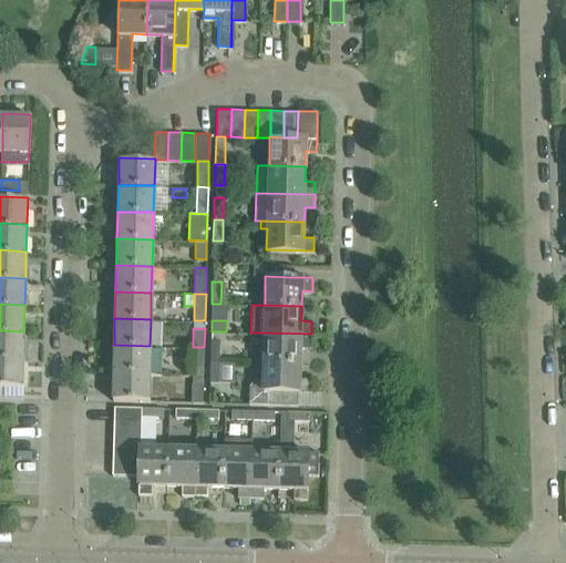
[(0,357),(23,358),(23,331),(0,330),(0,357)]
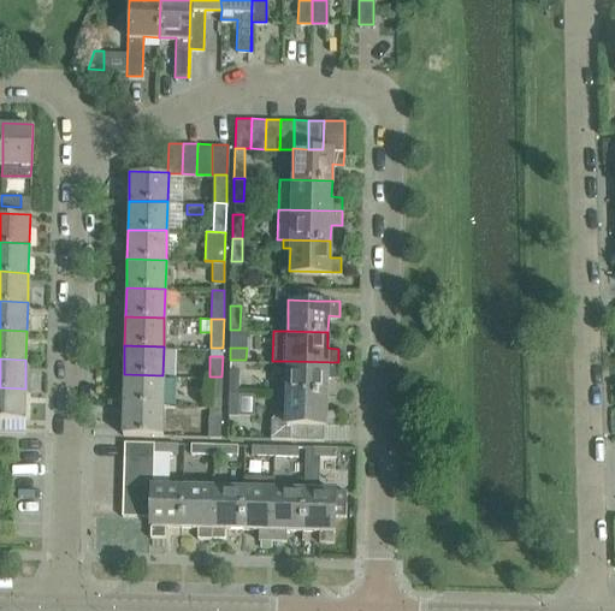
[(338,362),(287,361),(285,391),(326,392),(326,377),(337,377),(338,362)]
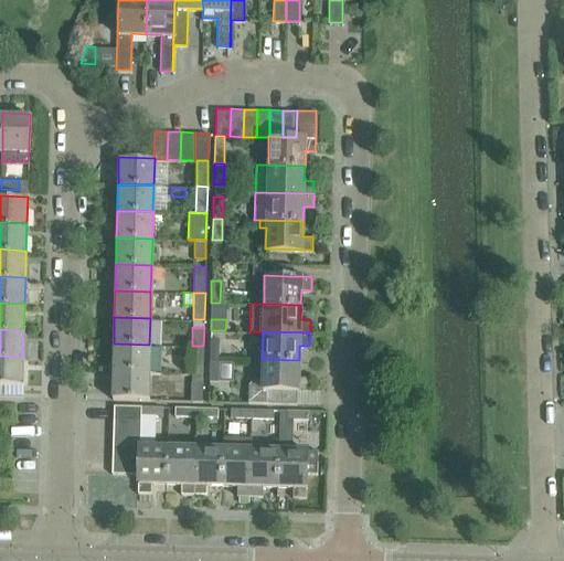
[(209,358),(219,358),(219,337),(210,336),(209,358)]
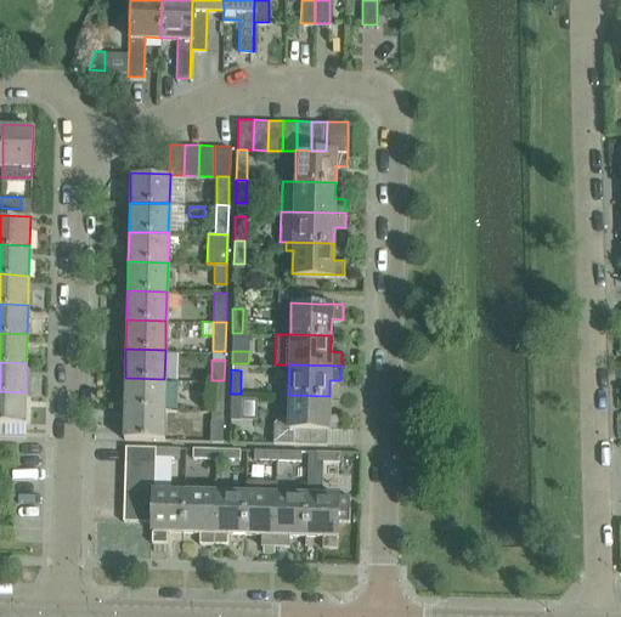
[(125,378),(124,407),(164,408),(164,379),(125,378)]
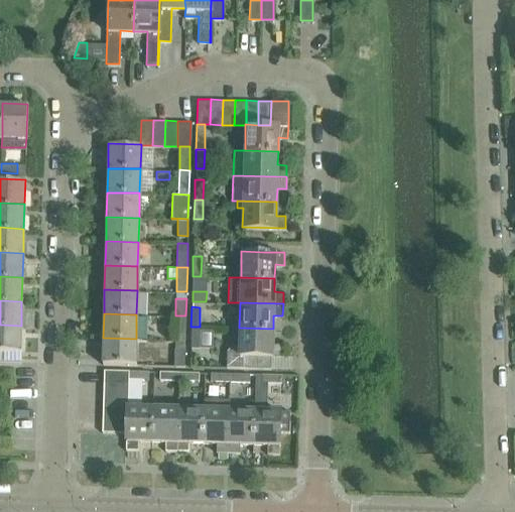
[(185,315),(175,315),(174,340),(185,340),(185,315)]
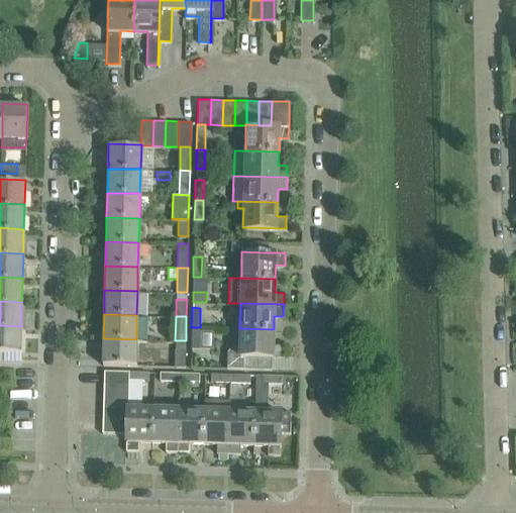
[(0,349),(20,351),(21,326),(0,325),(0,349)]
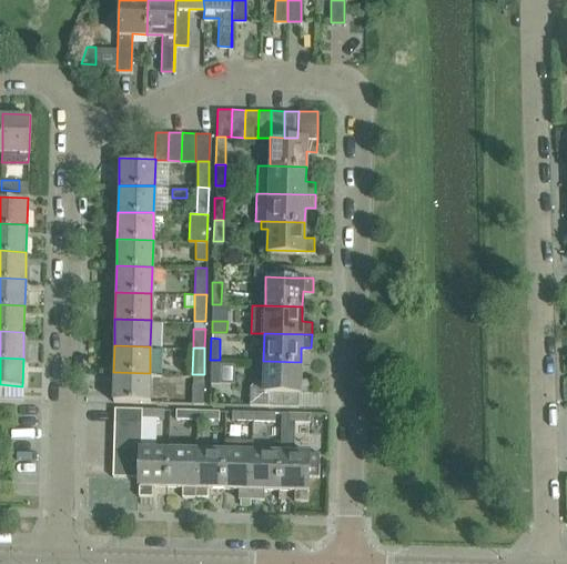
[(220,360),(210,360),(210,381),(219,381),(220,360)]
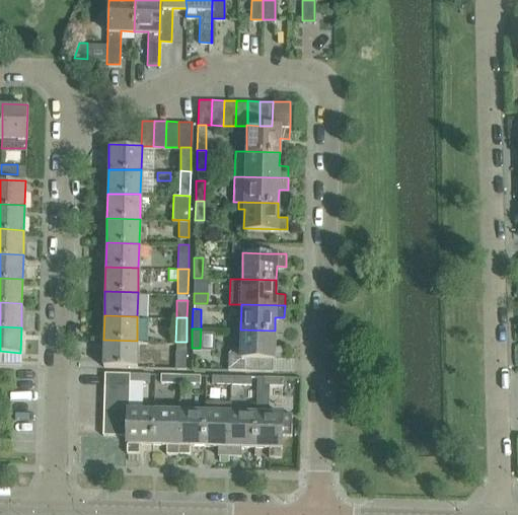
[(274,345),(275,330),(240,329),(240,346),(234,346),(228,351),(227,368),(272,369),(272,357),(283,357),(284,345),(274,345)]
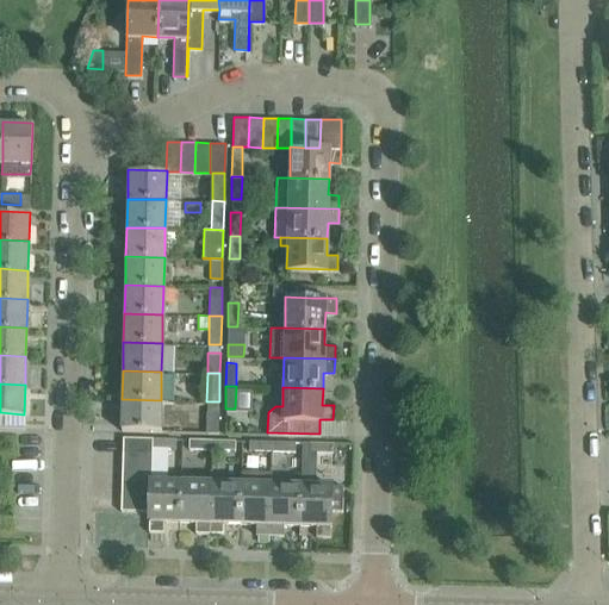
[(122,399),(120,429),(160,429),(161,400),(122,399)]
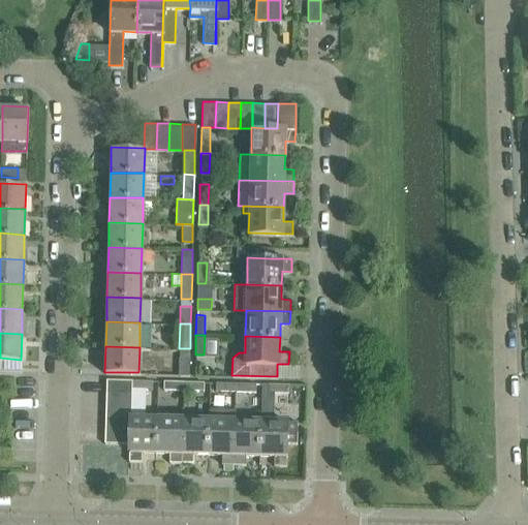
[(190,348),(179,348),(178,373),(189,374),(190,348)]
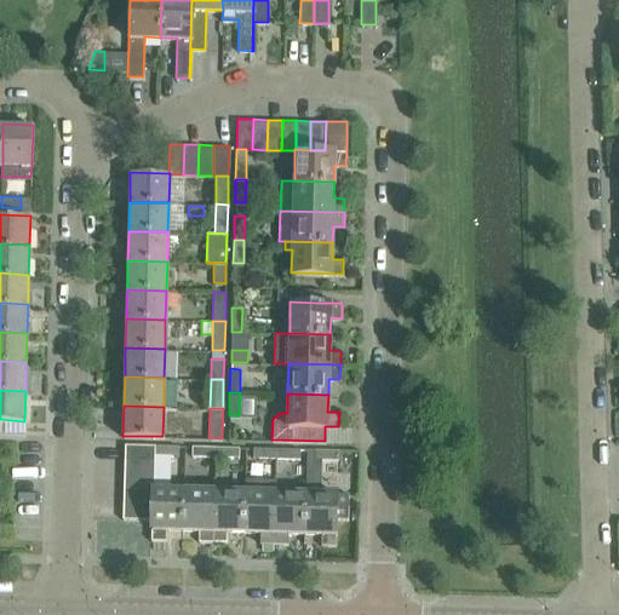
[(124,458),(154,459),(154,454),(154,443),(124,443),(124,458)]
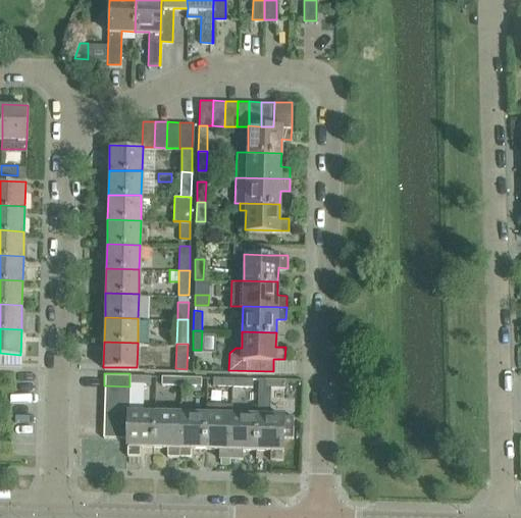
[(129,373),(129,381),(150,382),(150,374),(129,373)]
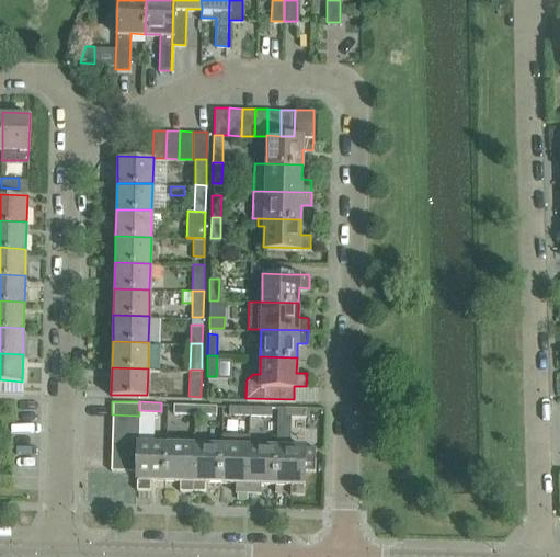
[(194,412),(194,402),(173,402),(173,411),(194,412)]
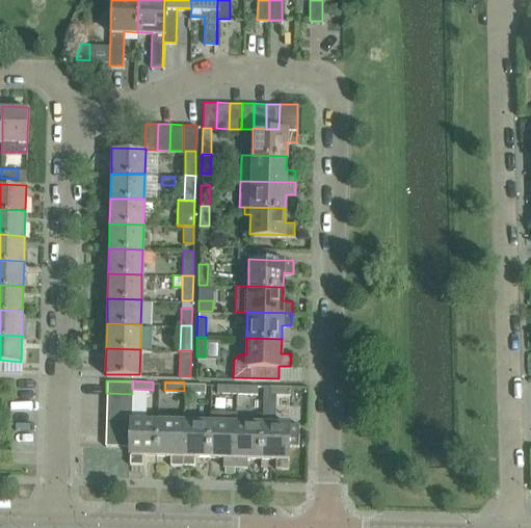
[(184,381),(184,391),(205,391),(205,383),(184,381)]
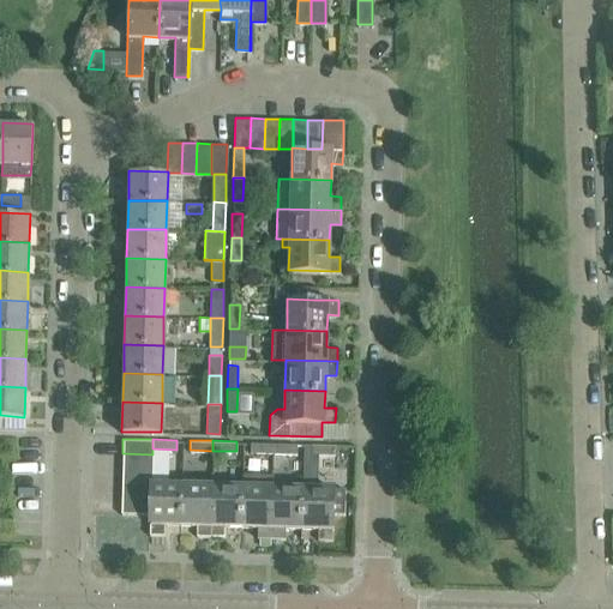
[(272,452),(272,441),(251,441),(250,451),(272,452)]
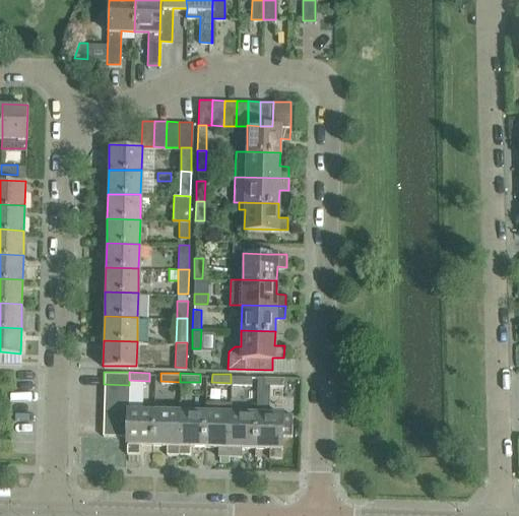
[(231,374),(231,383),(251,383),(251,375),(231,374)]
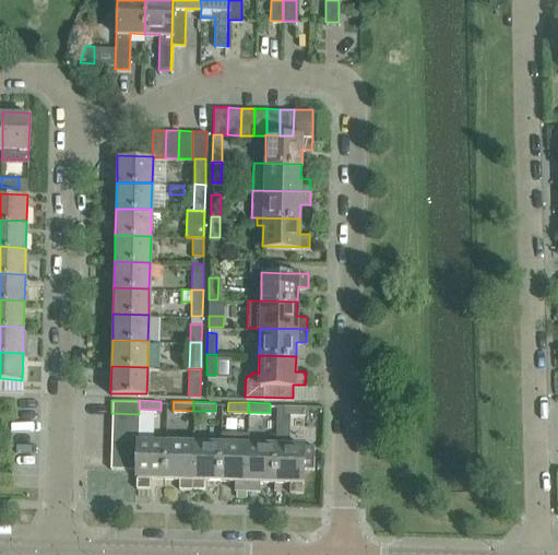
[(305,413),(305,405),(305,404),(283,403),(283,413),(305,413)]
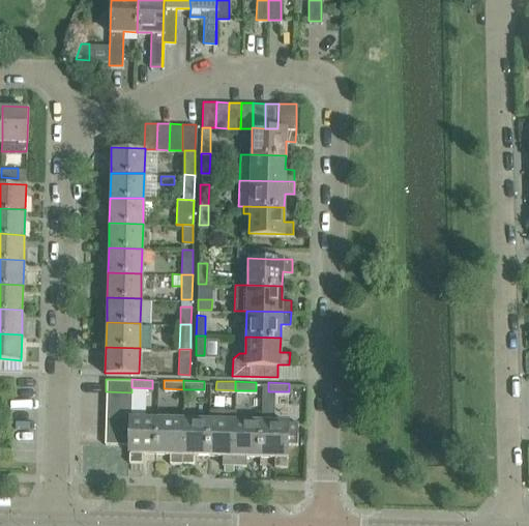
[(106,404),(131,405),(131,392),(106,391),(106,404)]
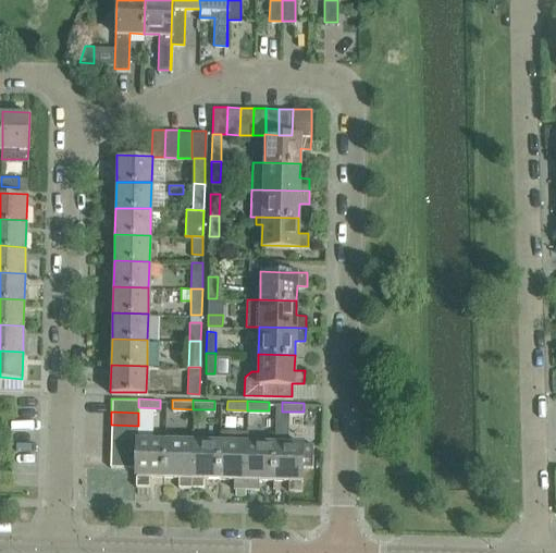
[(110,439),(136,439),(137,439),(138,426),(111,425),(110,439)]
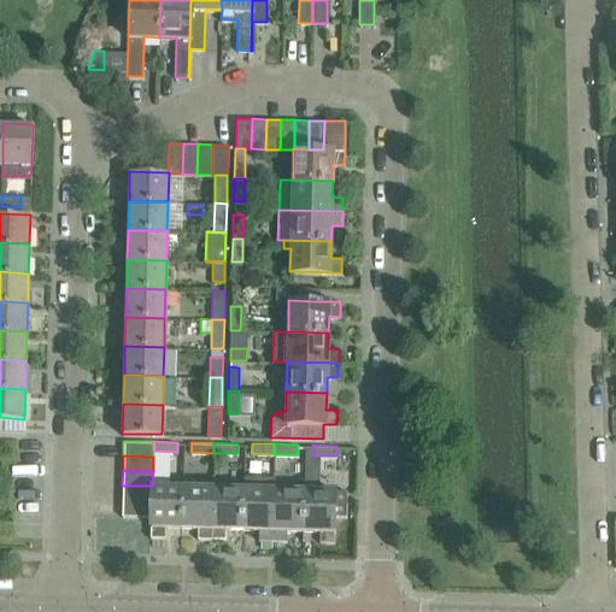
[(242,487),(241,528),(258,528),(258,539),(271,540),(273,488),(274,476),(242,475),(242,487)]
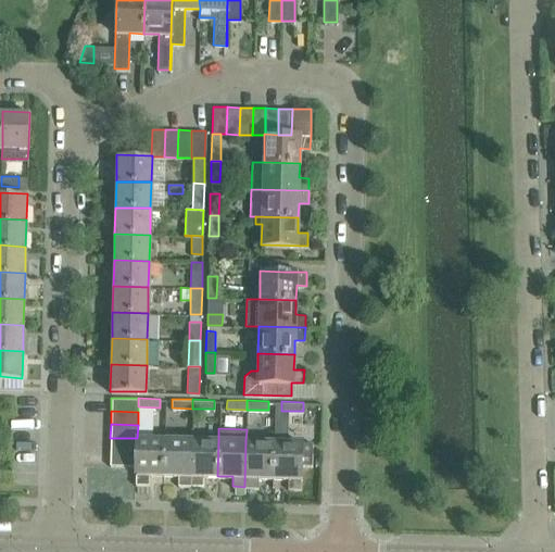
[(110,450),(136,451),(136,438),(110,438),(110,450)]
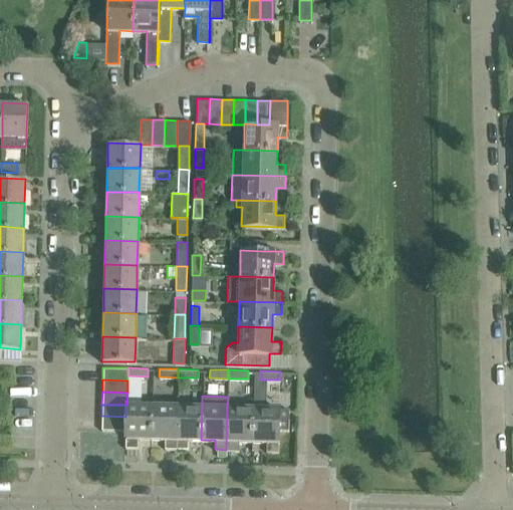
[(125,417),(124,430),(124,447),(137,447),(137,438),(151,439),(152,405),(126,405),(125,405),(125,417)]
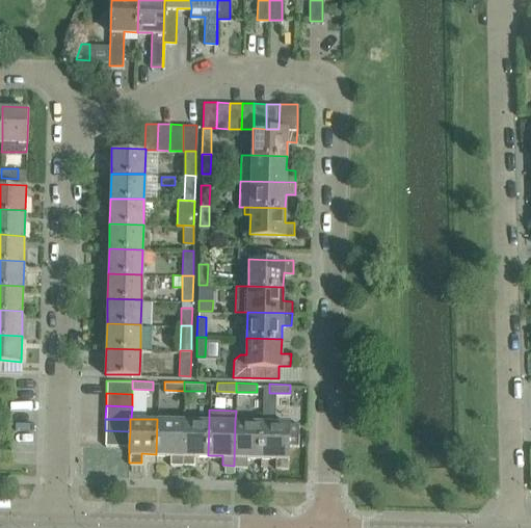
[(157,419),(156,454),(170,454),(169,464),(182,464),(183,420),(157,419)]
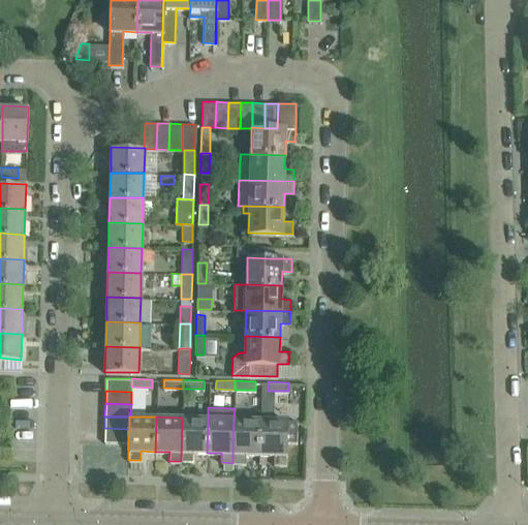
[(182,418),(181,461),(192,462),(193,453),(207,453),(208,418),(182,418)]
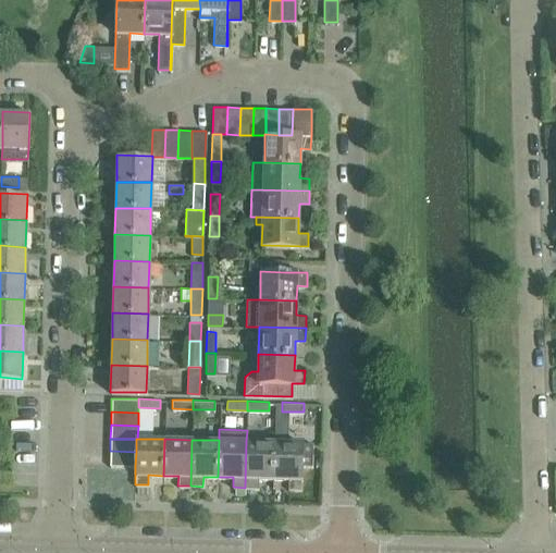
[(246,441),(245,488),(258,488),(258,478),(273,478),(274,442),(246,441)]
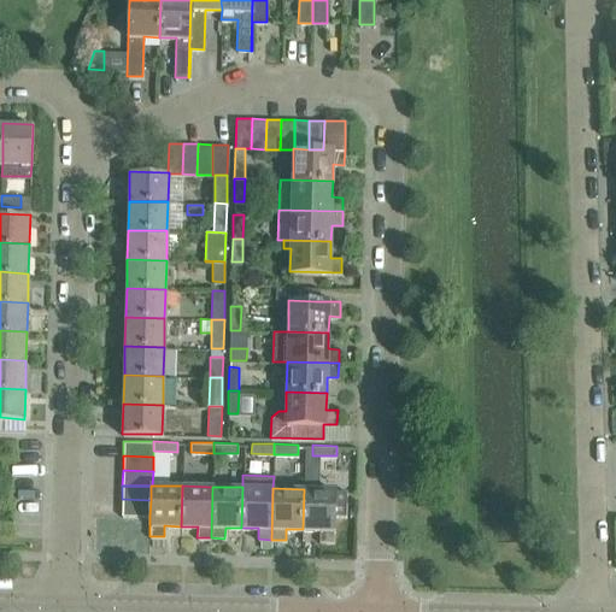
[(346,490),(335,489),(304,489),(303,529),(318,530),(318,541),(333,541),(334,515),(346,516),(346,490)]
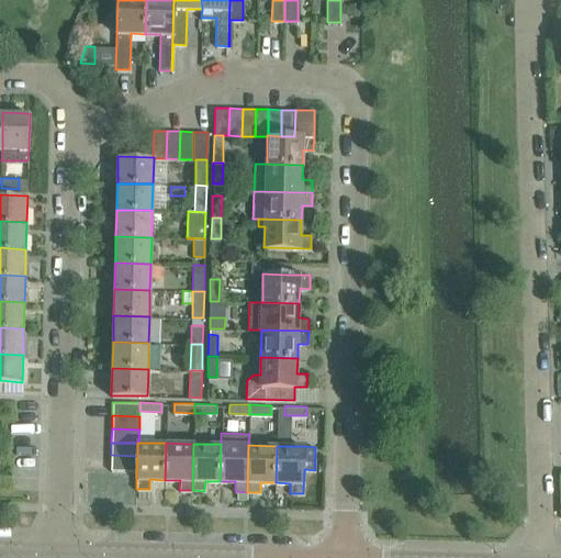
[(136,470),(137,456),(111,455),(111,469),(136,470)]
